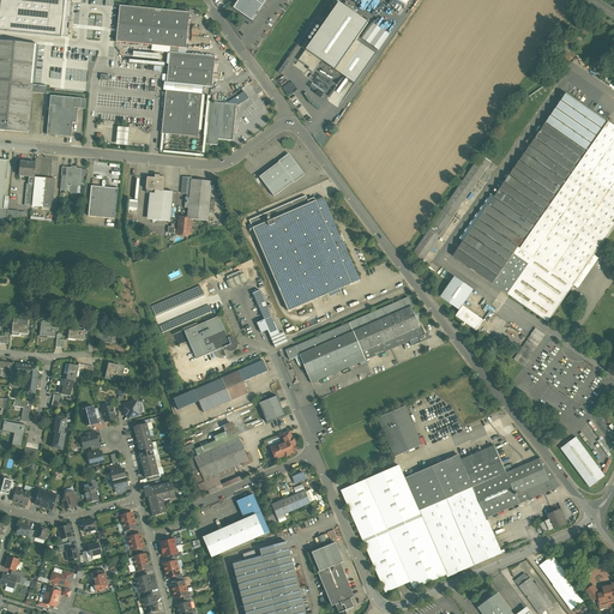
[(0,0),(0,30),(61,37),(61,36),(64,0),(0,0)]
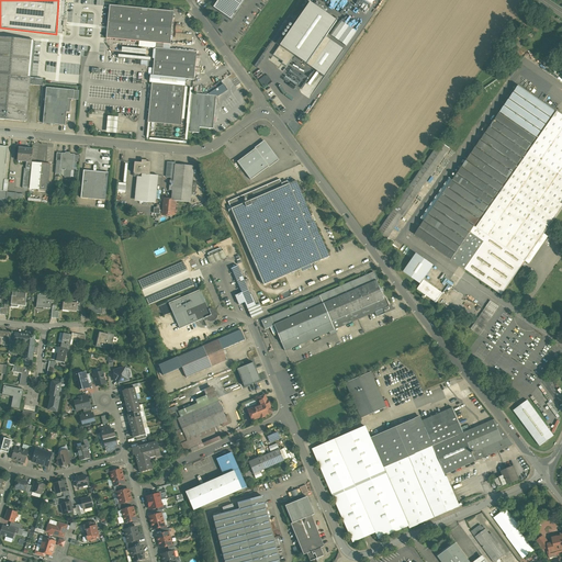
[(65,0),(63,0),(58,0),(56,33),(62,33),(65,0)]
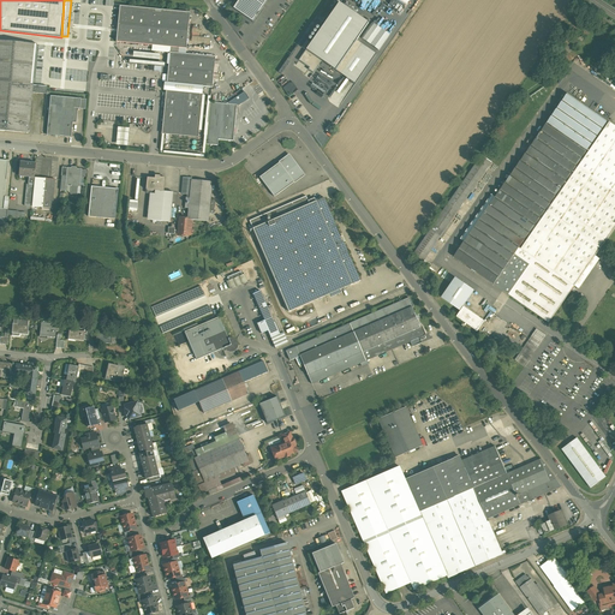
[(238,0),(233,9),(252,22),(268,0),(238,0)]
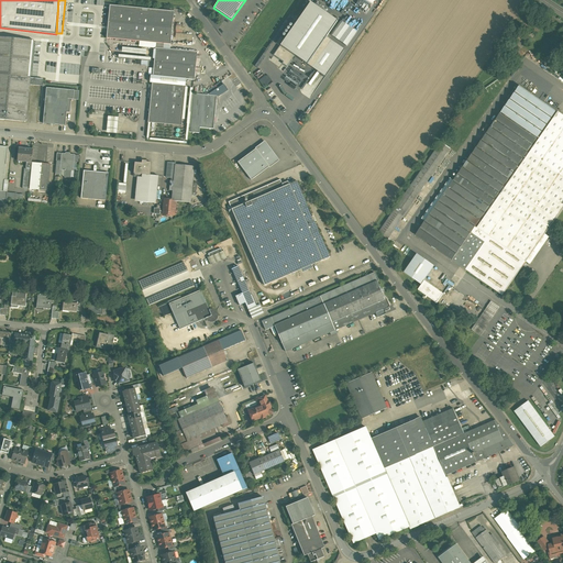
[(309,3),(278,46),(294,57),(305,65),(323,37),(334,21),(309,3)]
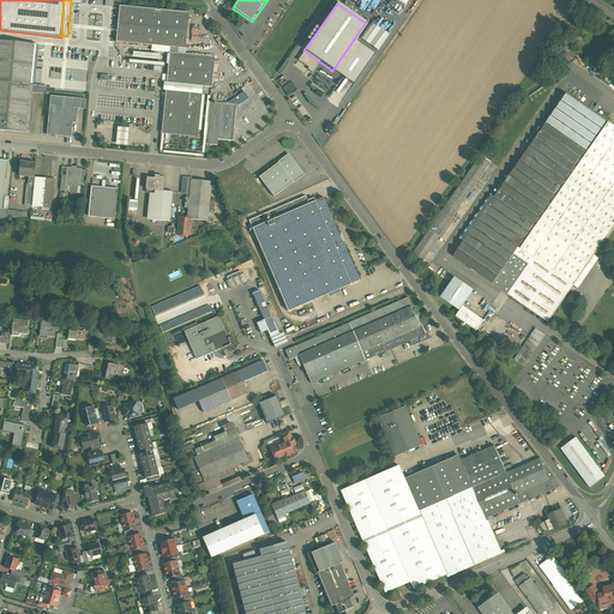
[(190,13),(120,6),(116,42),(170,48),(168,65),(167,83),(163,83),(163,90),(166,90),(162,127),(198,131),(202,94),(203,86),(211,88),(215,58),(185,54),(190,13)]
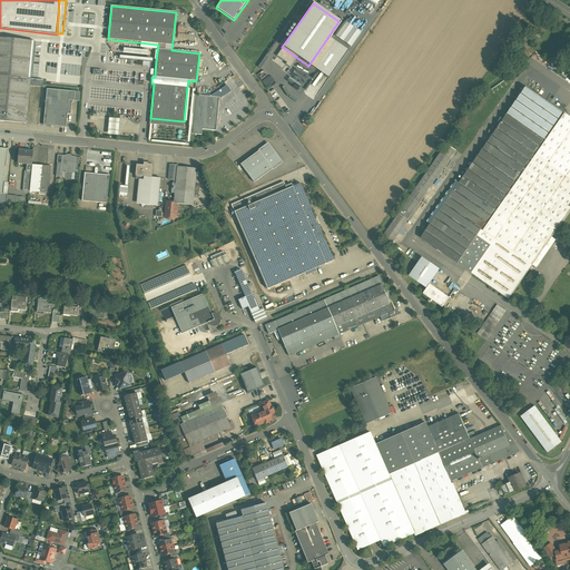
[(35,41),(0,37),(0,120),(26,124),(30,86),(30,79),(35,41)]
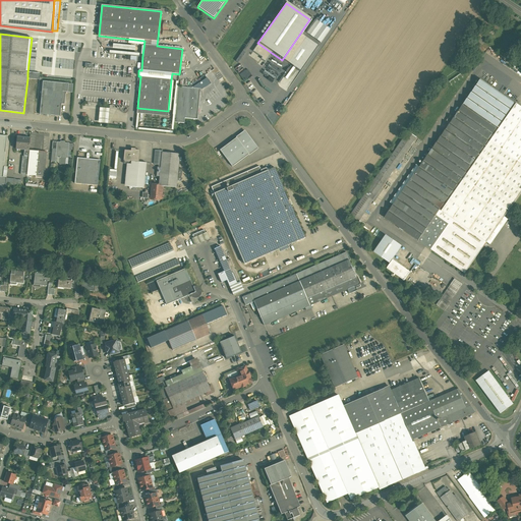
[(299,35),(282,60),(299,72),(317,47),(299,35)]
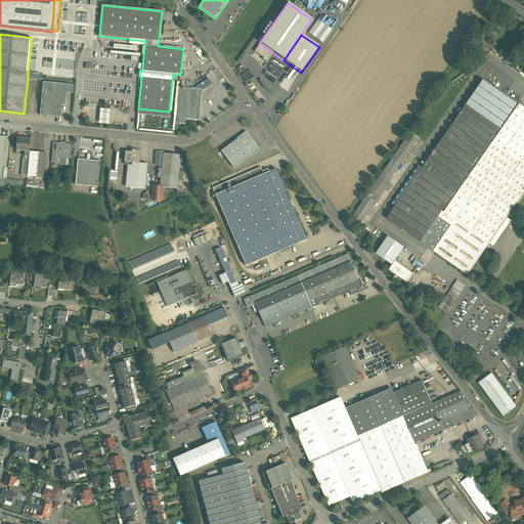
[(273,53),(259,43),(253,53),(266,62),(273,53)]
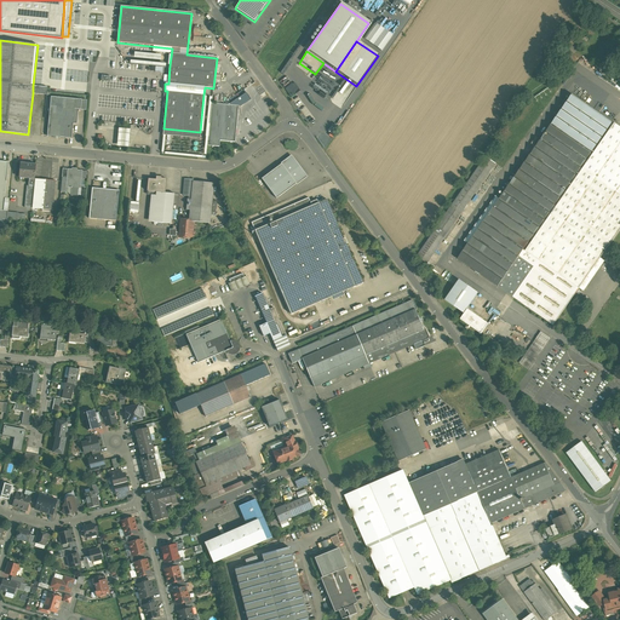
[(160,62),(161,55),(133,52),(133,58),(130,58),(130,63),(142,64),(141,70),(161,72),(162,65),(165,67),(165,63),(160,62)]
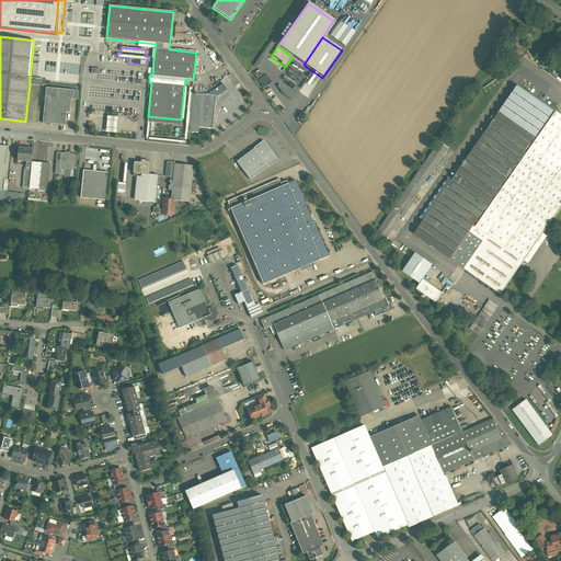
[(222,84),(206,95),(216,96),(218,96),(227,90),(222,84)]
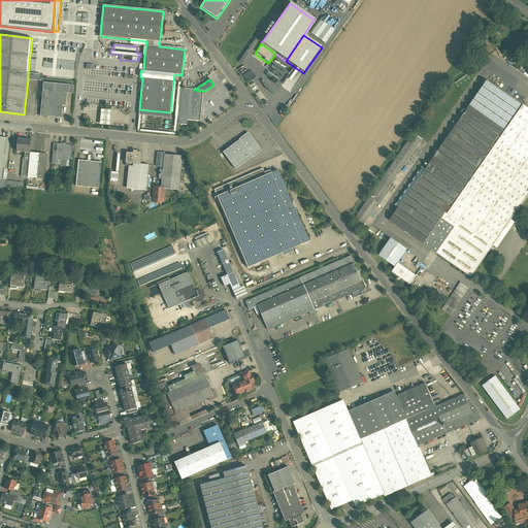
[(399,207),(390,221),(424,244),(441,219),(522,104),(488,80),(419,179),(399,207)]
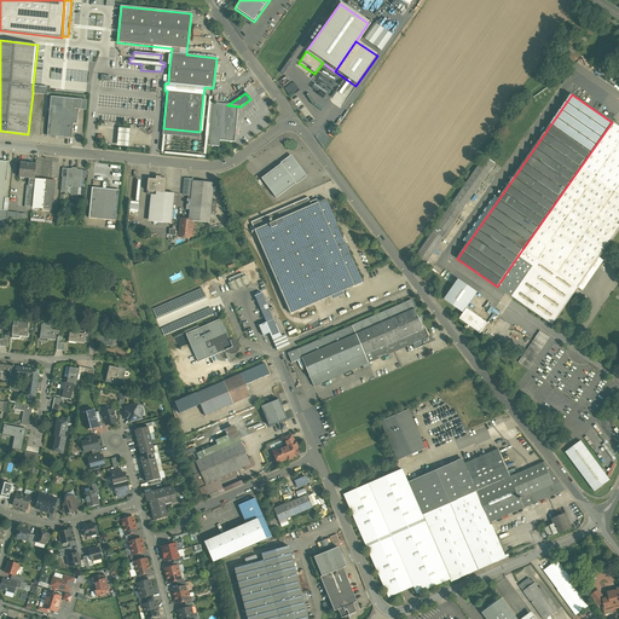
[(81,100),(51,97),(47,136),(71,138),(73,125),(75,109),(79,110),(81,110),(81,100)]
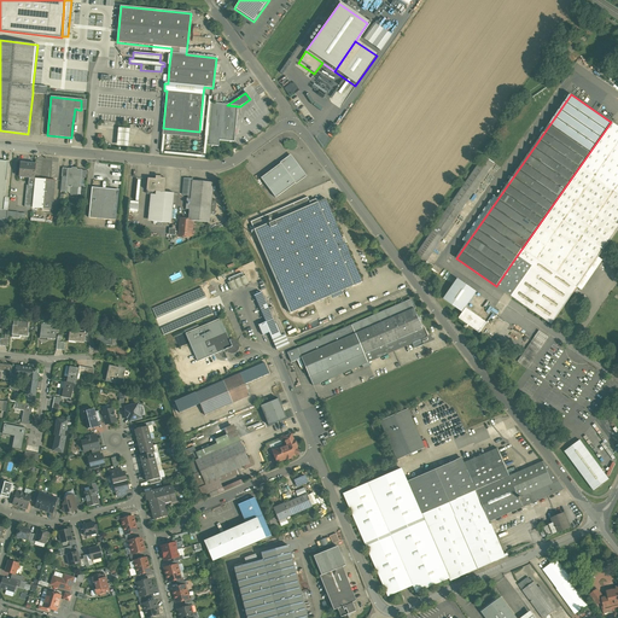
[(227,105),(210,103),(207,145),(219,146),(219,140),(234,143),(238,106),(227,105)]
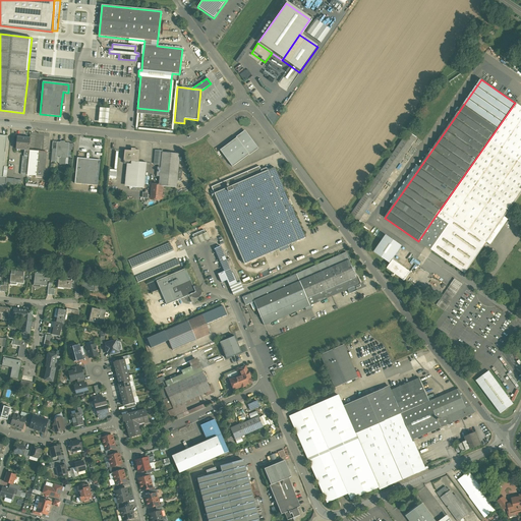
[(515,103),(436,216),(449,224),(482,248),(486,242),(505,217),(520,192),(520,107),(515,103)]
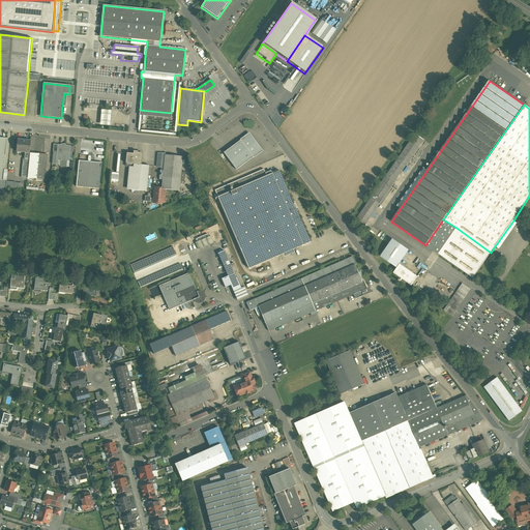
[(112,111),(101,110),(100,115),(100,125),(110,126),(111,116),(112,111)]
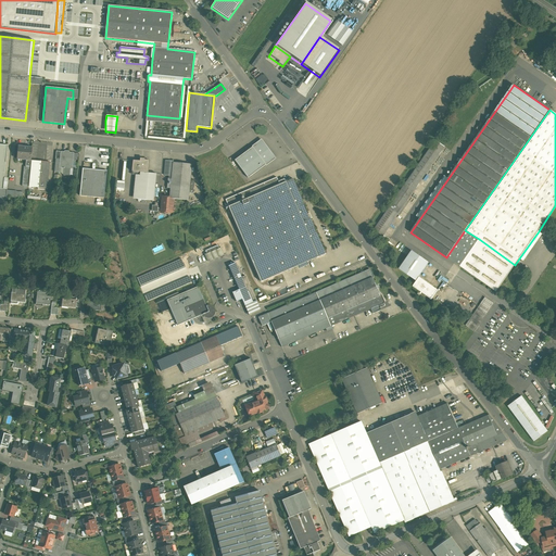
[(179,118),(147,115),(147,122),(179,125),(179,118)]
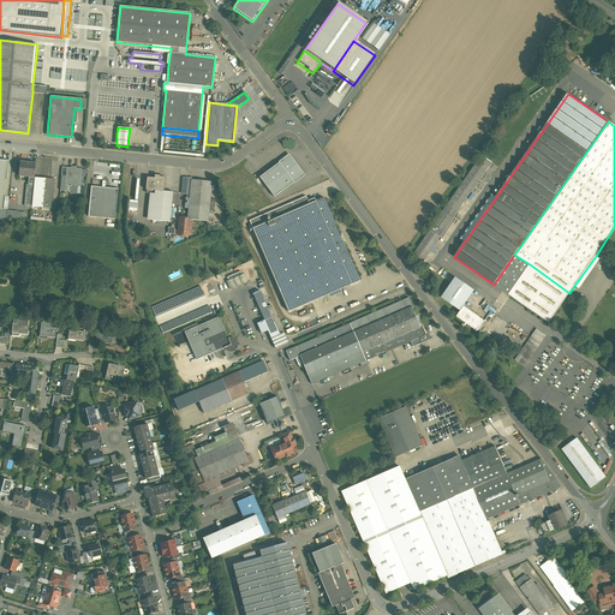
[(482,155),(412,255),(423,262),(493,162),(482,155)]
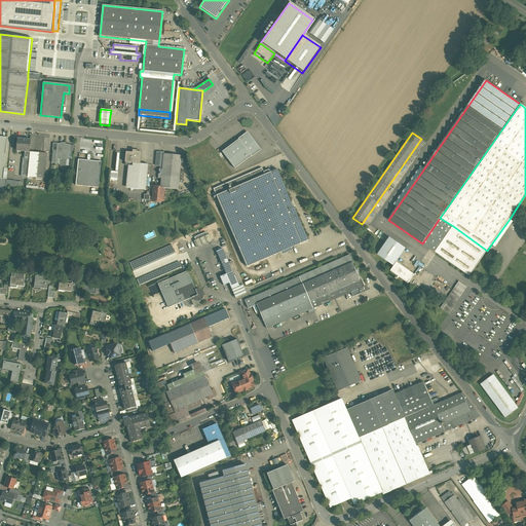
[(247,134),(222,152),(234,168),(260,150),(247,134)]
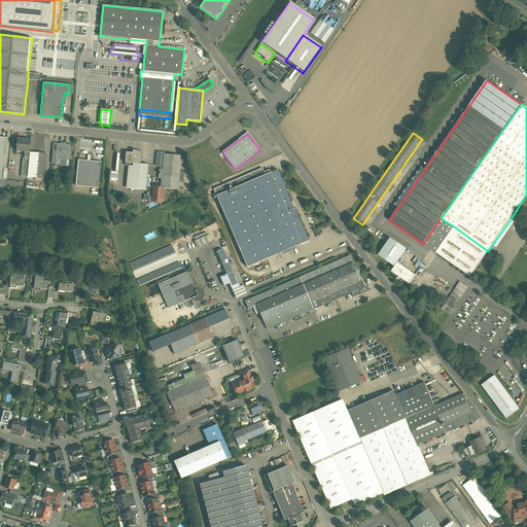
[(31,140),(18,139),(16,151),(25,152),(29,152),(30,152),(31,140)]
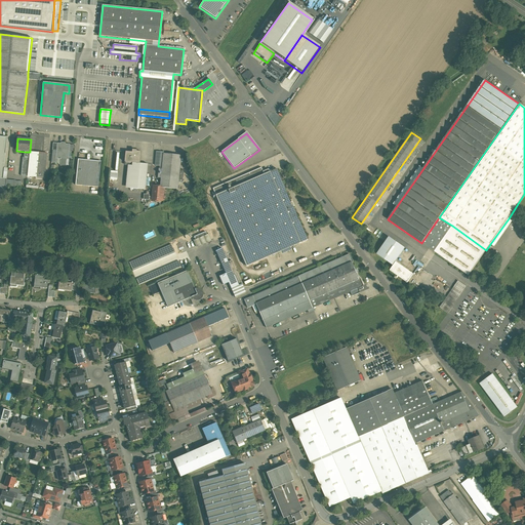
[(67,145),(66,144),(63,143),(62,144),(57,144),(56,151),(56,159),(57,159),(61,159),(67,160),(69,160),(70,145),(67,145)]
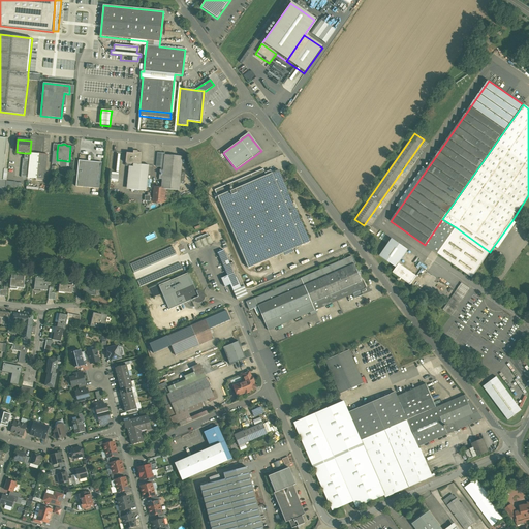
[(142,153),(133,152),(133,154),(126,153),(125,163),(133,164),(130,190),(146,191),(149,165),(141,164),(142,153)]
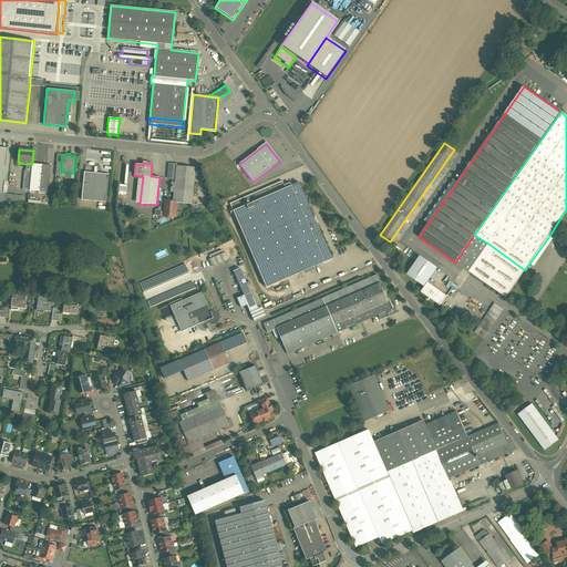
[(51,166),(32,164),(31,164),(31,171),(30,181),(29,191),(49,193),(51,166)]
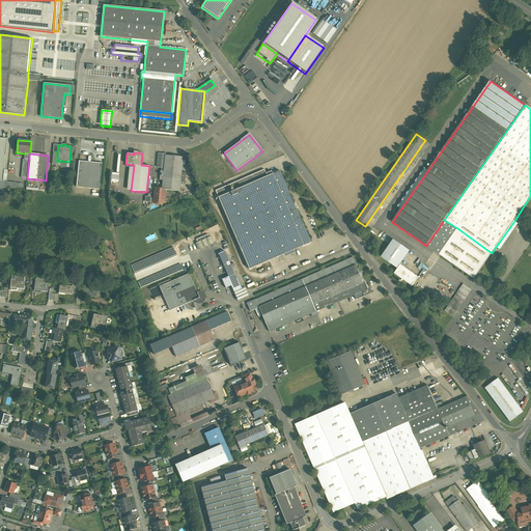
[(160,154),(159,154),(159,155),(158,155),(157,167),(157,168),(158,168),(164,168),(165,156),(166,154),(160,154)]
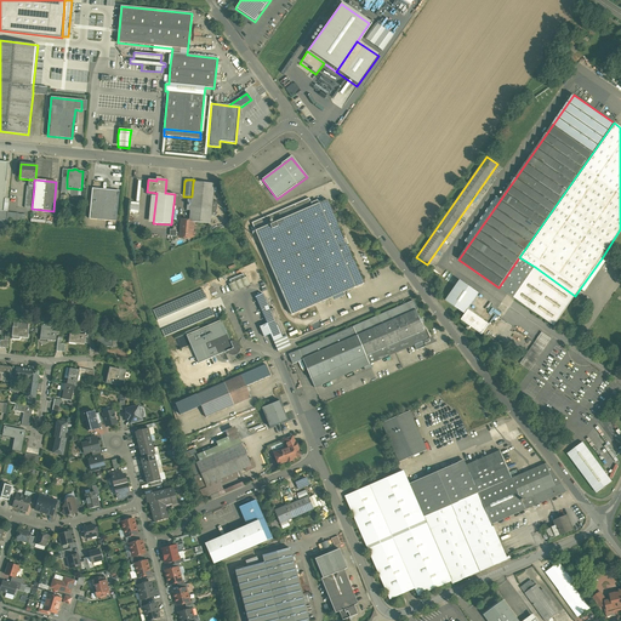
[(193,182),(192,197),(191,200),(191,206),(212,209),(212,201),(215,183),(193,182)]
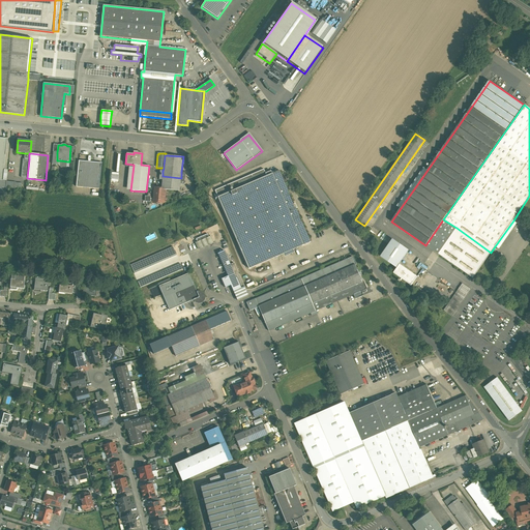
[(101,164),(79,162),(77,187),(99,189),(101,164)]
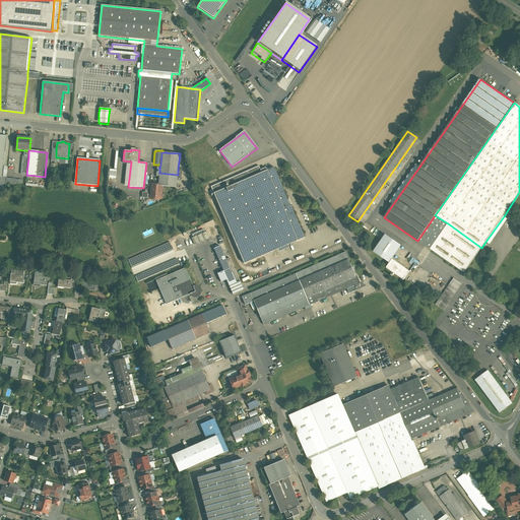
[(259,166),(211,187),(213,193),(262,173),(259,166)]
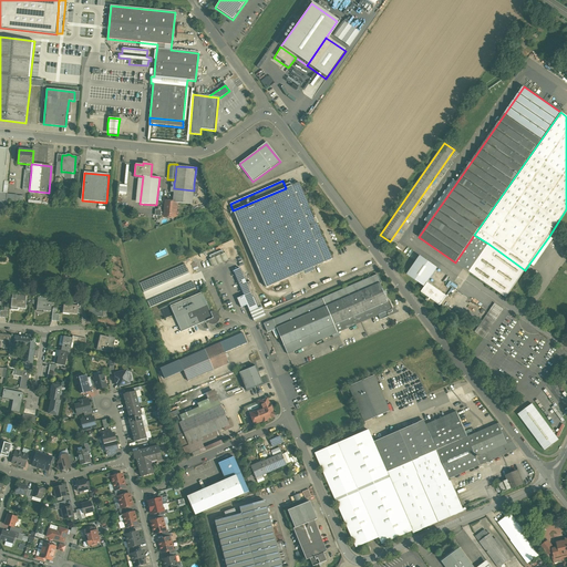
[(315,218),(299,183),(290,186),(323,263),(332,259),(317,223),(316,224),(313,218),(315,218)]
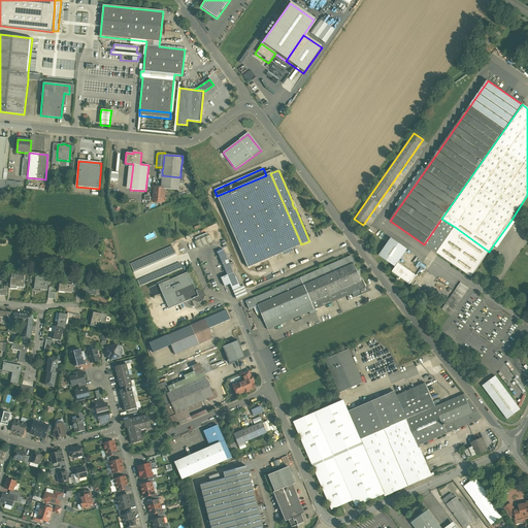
[(266,175),(217,196),(248,268),(301,244),(270,173),(266,175)]
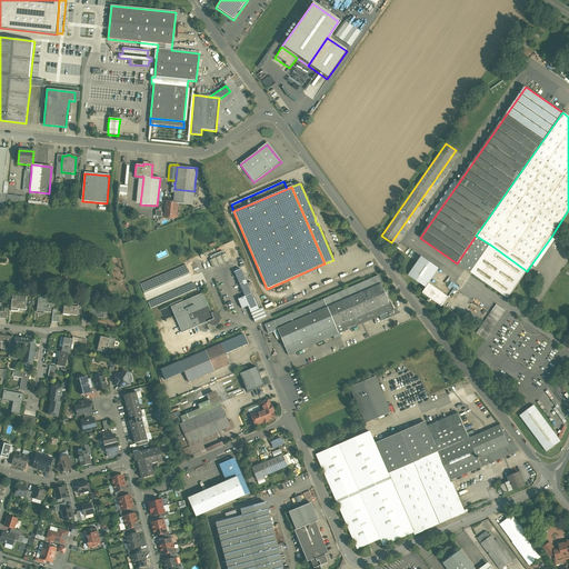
[(195,191),(175,189),(175,193),(173,193),(173,202),(173,203),(178,205),(193,206),(193,196),(193,195),(195,191)]
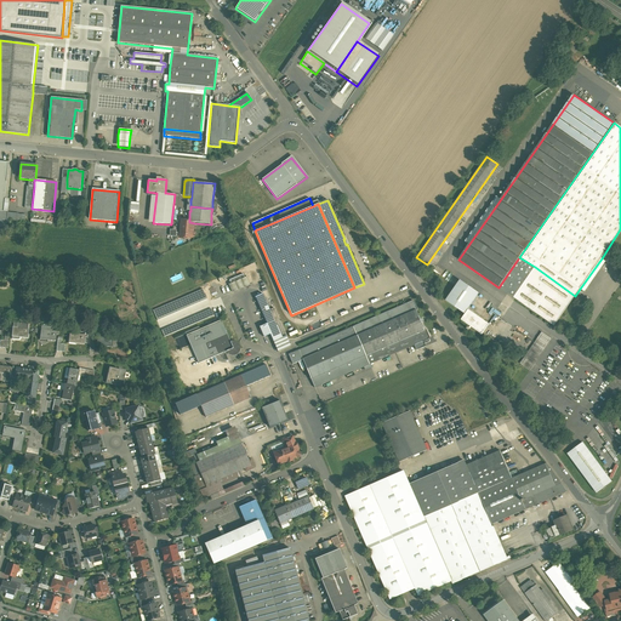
[(489,208),(465,241),(469,244),(493,211),(489,208)]
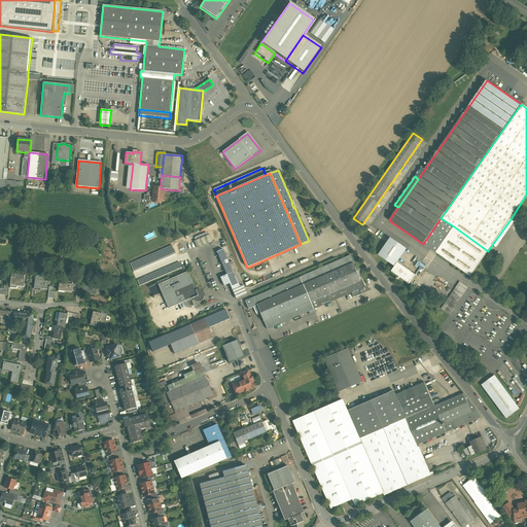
[(161,187),(159,187),(153,187),(152,202),(157,202),(157,200),(162,200),(163,196),(164,197),(165,189),(161,188),(161,187)]
